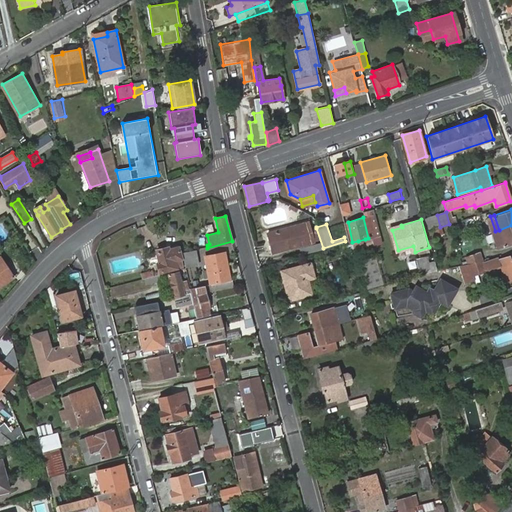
[(302,232),(300,225),(280,230),(267,234),(273,253),(307,243),(311,242),(308,231),(302,232)]
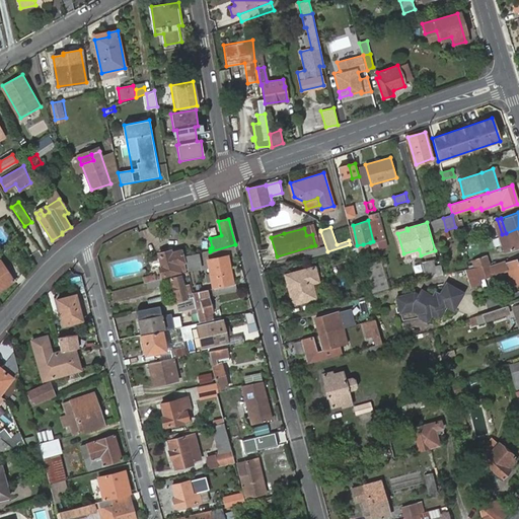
[(518,245),(518,228),(506,233),(502,234),(502,235),(506,249),(518,245)]
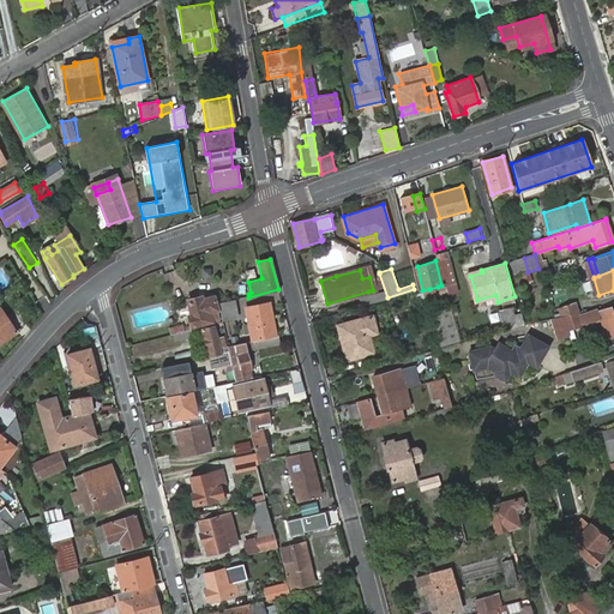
[(379,274),(369,277),(373,290),(368,292),(371,304),(389,299),(387,298),(379,274)]
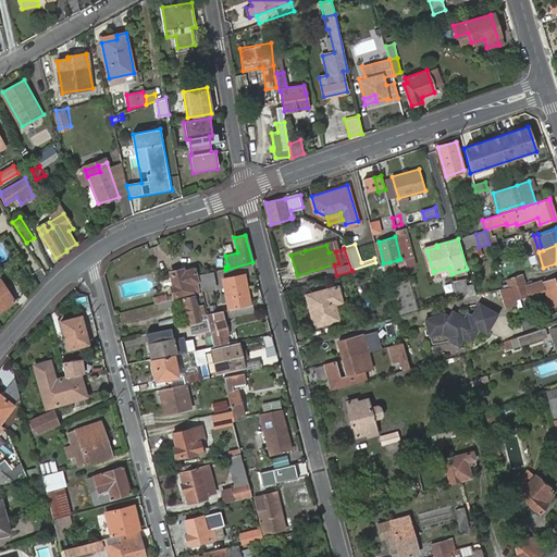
[(182,270),(170,273),(173,286),(172,287),(173,295),(195,291),(196,292),(198,292),(193,270),(183,273),(182,270)]
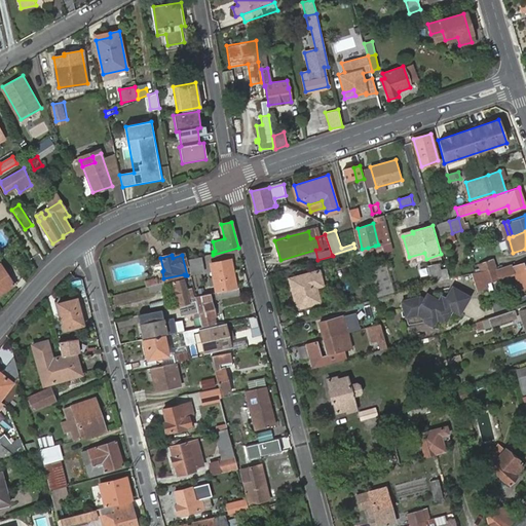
[(203,270),(200,257),(186,260),(189,273),(203,270)]
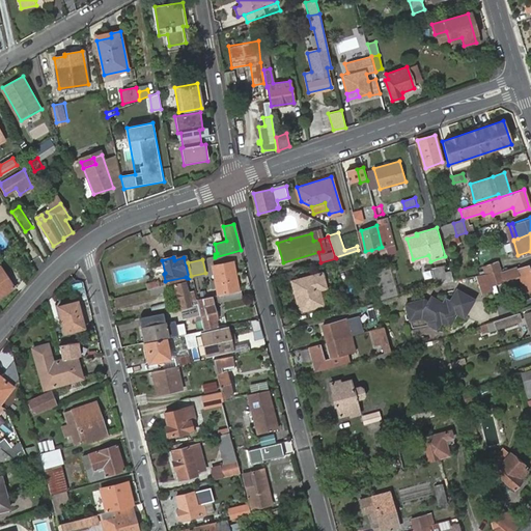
[(485,272),(500,268),(498,260),(482,264),(484,273),(485,272)]
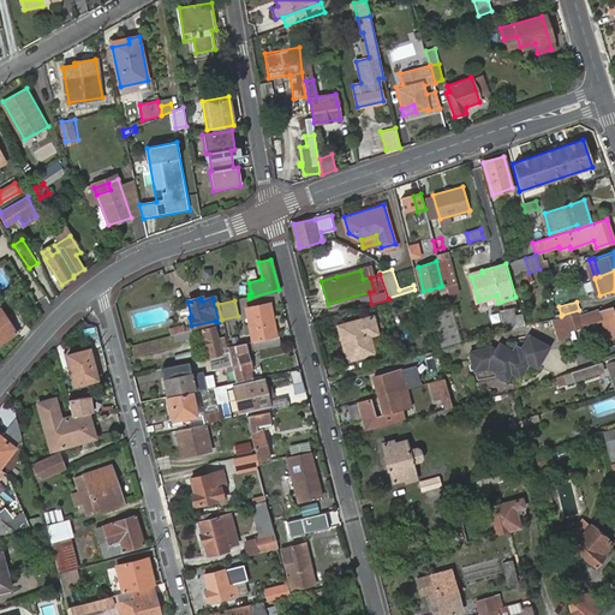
[(254,341),(276,336),(268,304),(246,309),(254,341)]
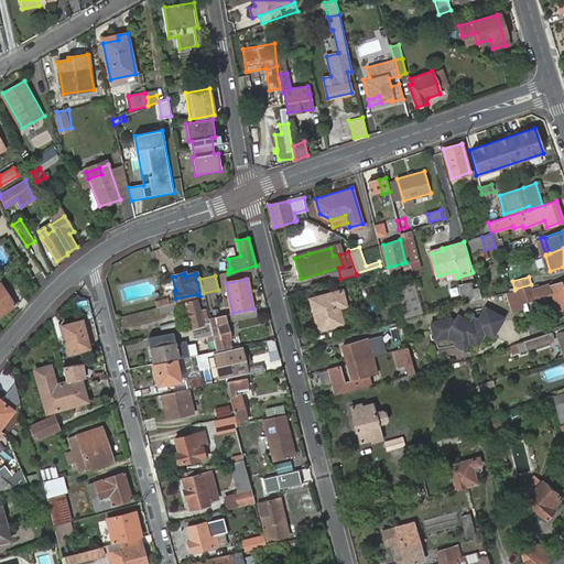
[(464,281),(467,295),(475,293),(470,279),(464,281)]
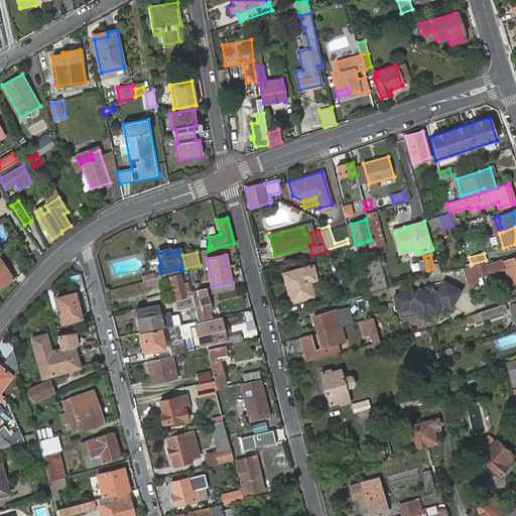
[(487,262),(486,260),(472,264),(475,275),(503,266),(506,265),(511,281),(515,279),(515,262),(513,257),(502,260),(501,258),(487,262)]
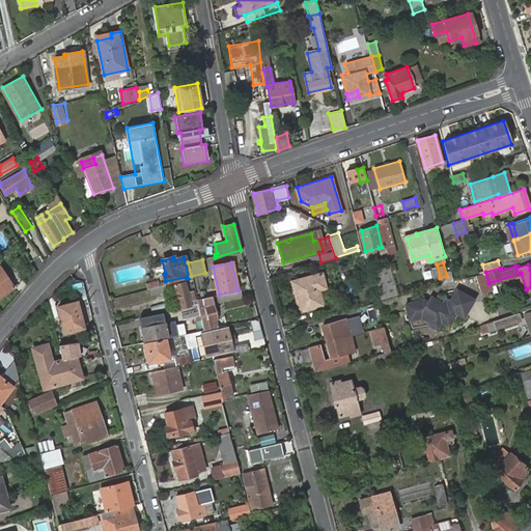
[(370,272),(380,301),(396,296),(387,267),(370,272)]
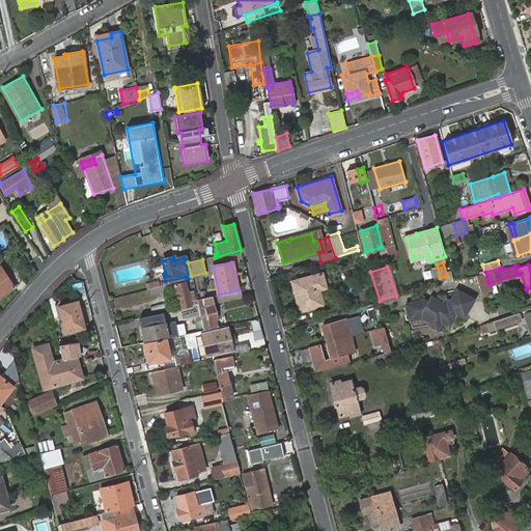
[(0,295),(14,287),(7,277),(5,278),(0,269),(0,295)]
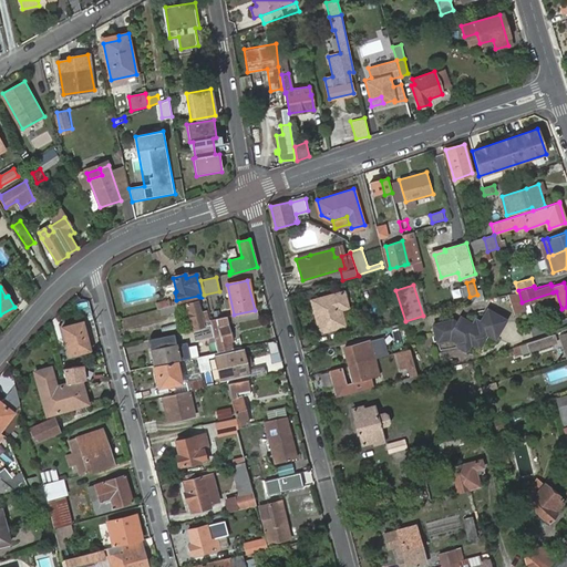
[(522,302),(518,290),(517,291),(512,292),(511,292),(516,311),(524,308),(522,302)]
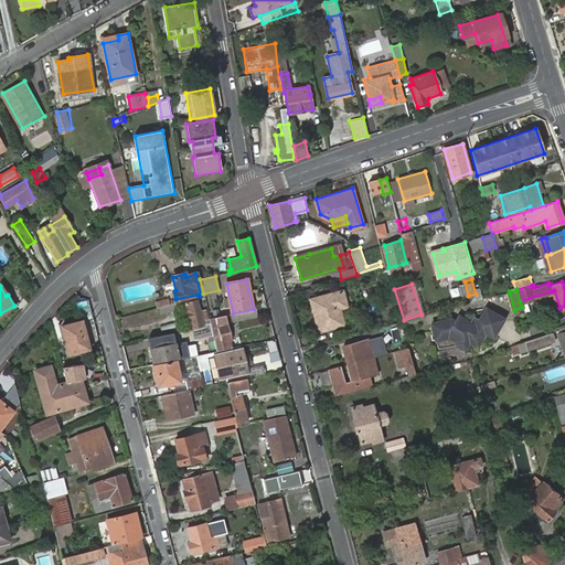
[(340,308),(347,306),(343,290),(311,300),(319,330),(343,323),(340,308)]
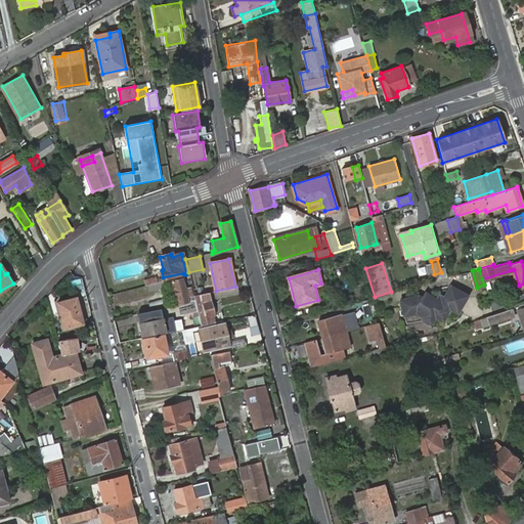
[(145,279),(146,286),(148,286),(153,285),(157,284),(156,277),(145,279)]
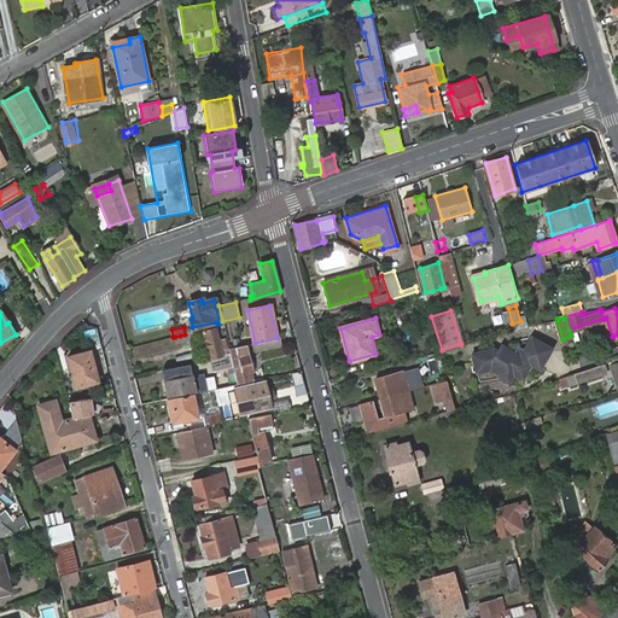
[(223,356),(221,349),(219,339),(216,330),(216,328),(203,331),(209,359),(223,356)]
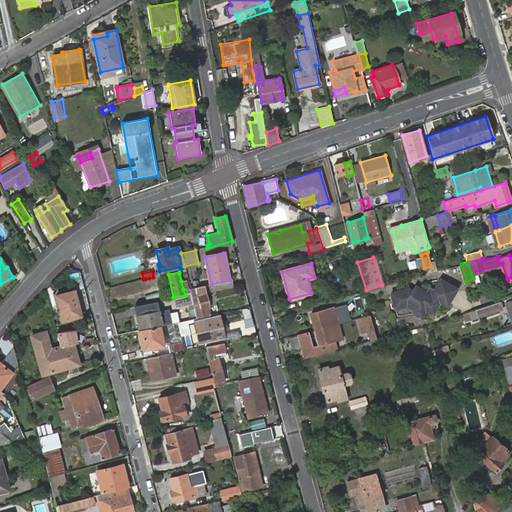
[(160,280),(159,275),(153,277),(149,278),(145,279),(146,284),(160,280)]
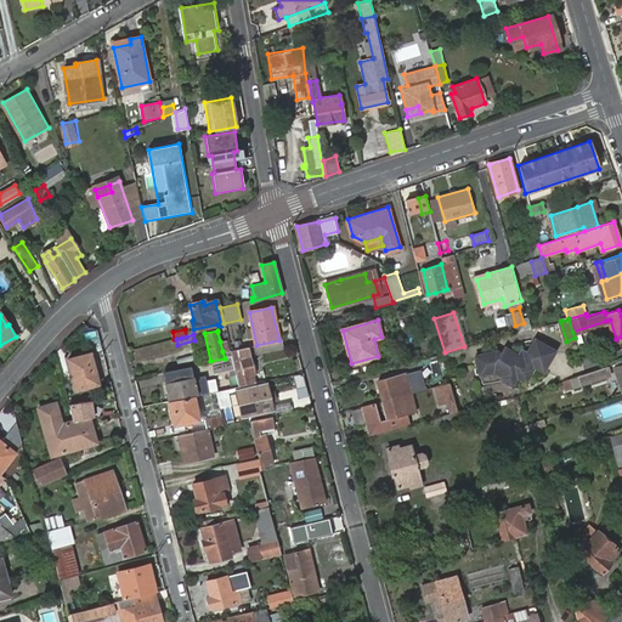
[(260,345),(263,354),(283,348),(281,340),(260,345)]
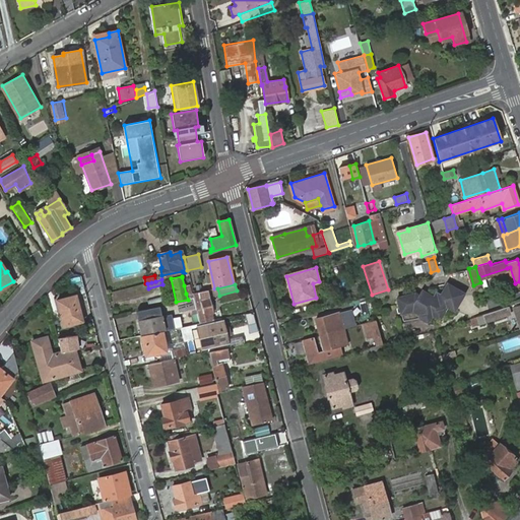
[(398,299),(400,310),(412,307),(420,312),(418,316),(427,322),(432,314),(439,318),(443,311),(442,309),(445,305),(452,309),(462,295),(462,293),(448,284),(446,284),(440,295),(436,293),(433,297),(423,291),(420,291),(418,296),(414,294),(398,298),(398,299)]
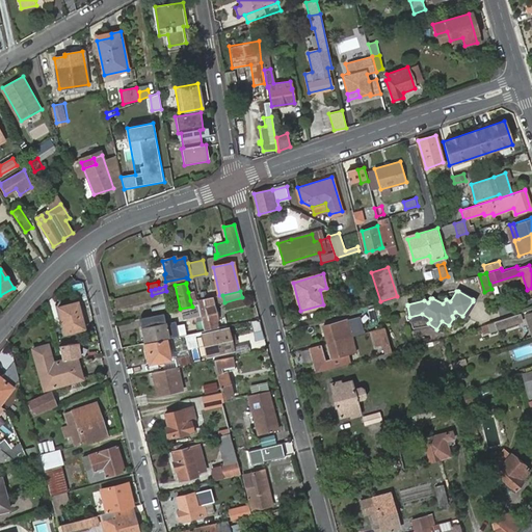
[(138,302),(136,294),(113,299),(115,308),(138,302)]
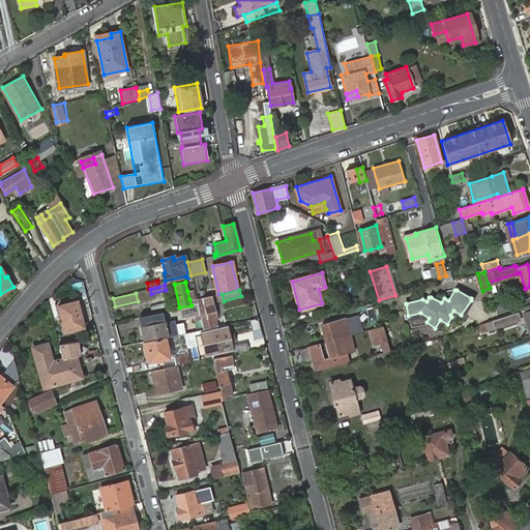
[(217,326),(210,296),(196,299),(197,303),(200,315),(204,329),(217,326)]
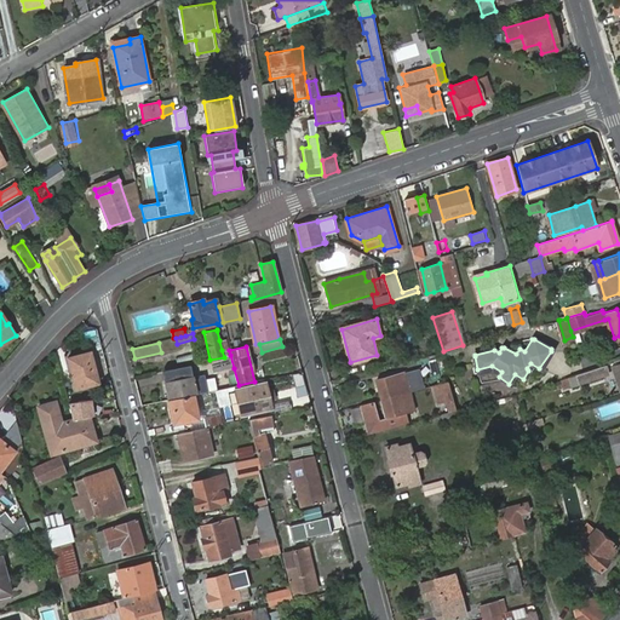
[(95,368),(91,352),(68,359),(76,390),(99,384),(97,375),(95,368)]
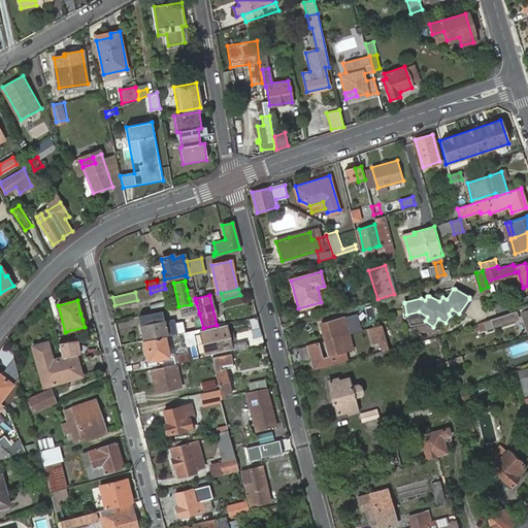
[(199,314),(196,302),(191,304),(178,306),(182,318),(199,314)]
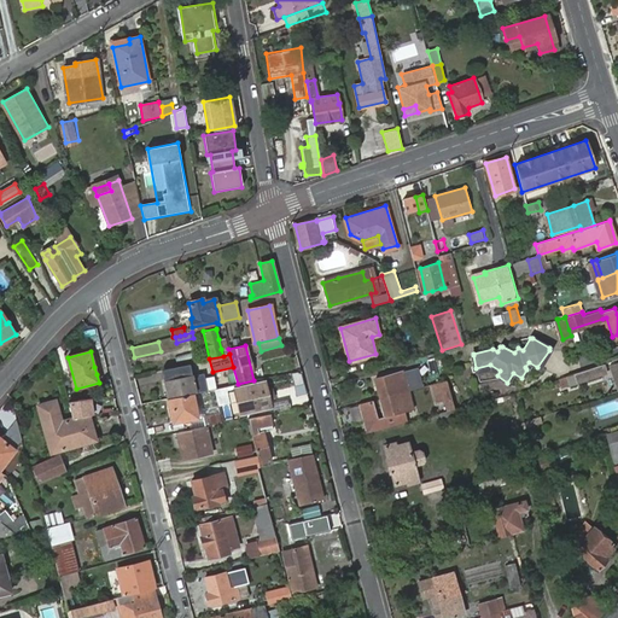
[(203,374),(213,372),(209,359),(200,361),(203,374)]
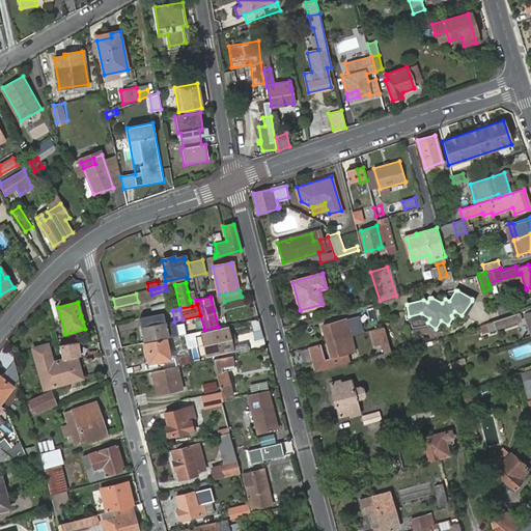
[(486,322),(488,330),(521,319),(518,311),(486,322)]
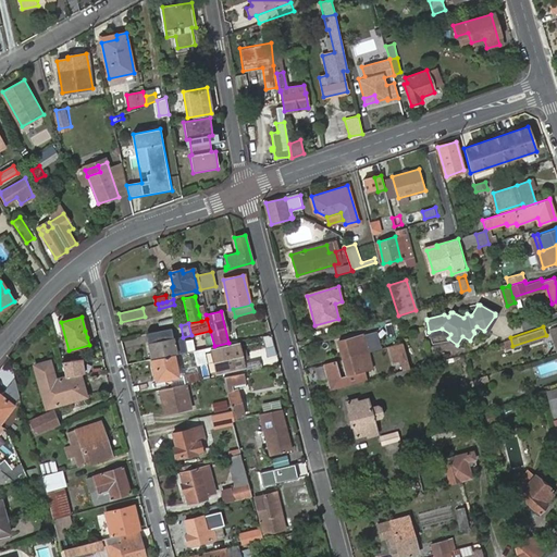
[(362,335),(364,345),(372,343),(370,333),(362,335)]
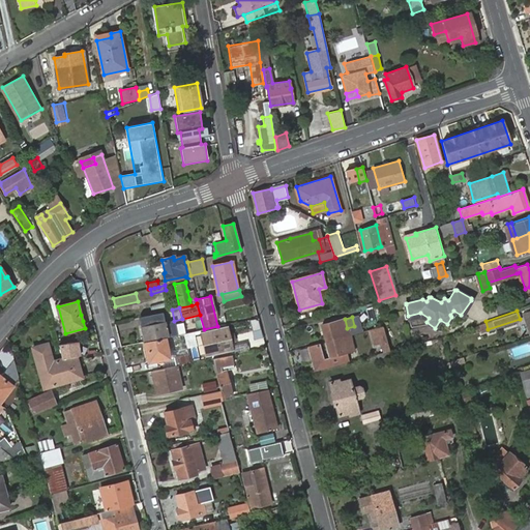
[(322,325),(326,342),(344,336),(342,329),(346,328),(344,320),(322,325)]
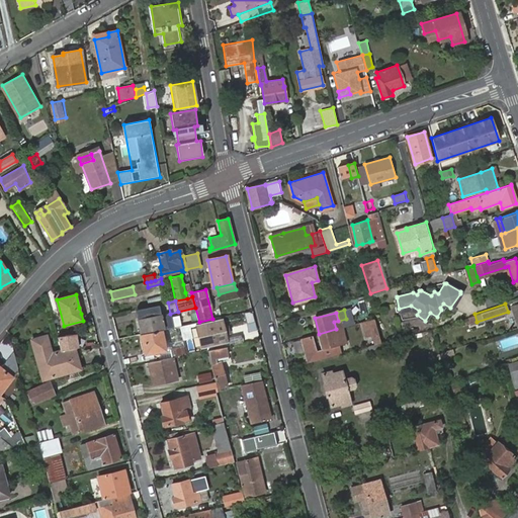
[(170,314),(160,316),(138,321),(140,334),(160,330),(163,329),(173,327),(170,314)]
